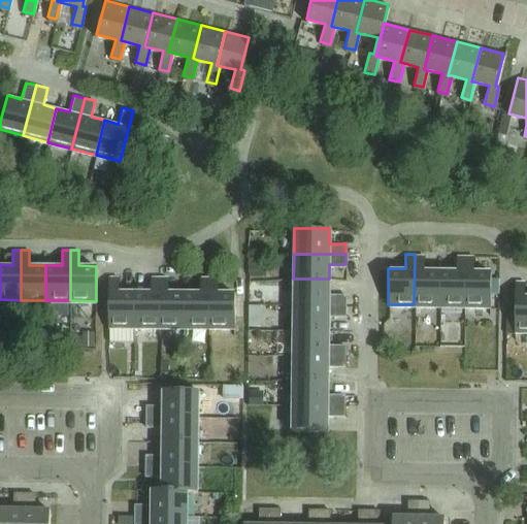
[(415,254),(414,304),(439,304),(439,269),(423,269),(423,254),(415,254)]
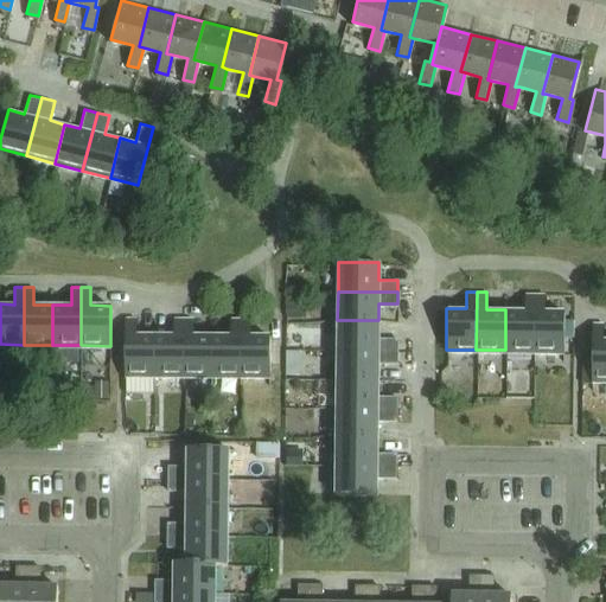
[(505,309),(505,350),(534,351),(534,292),(524,292),(524,309),(505,309)]
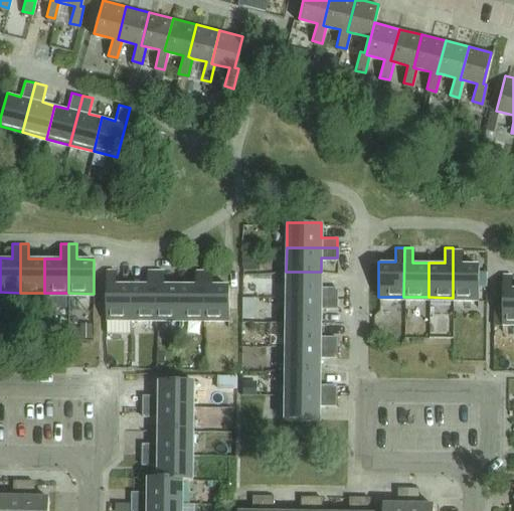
[(453,247),(453,298),(477,298),(478,292),(485,292),(485,269),(478,269),(478,264),(461,264),(461,247),(453,247)]
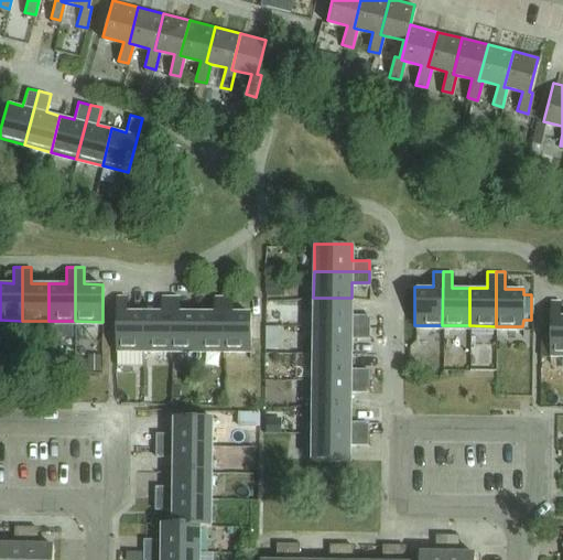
[(117,293),(116,348),(145,348),(147,311),(131,311),(131,294),(117,293)]
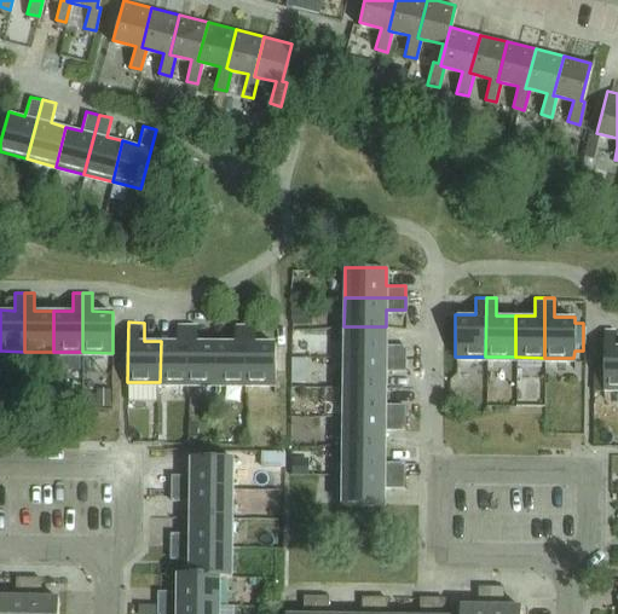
[(161,341),(160,382),(188,383),(188,323),(178,323),(178,341),(161,341)]
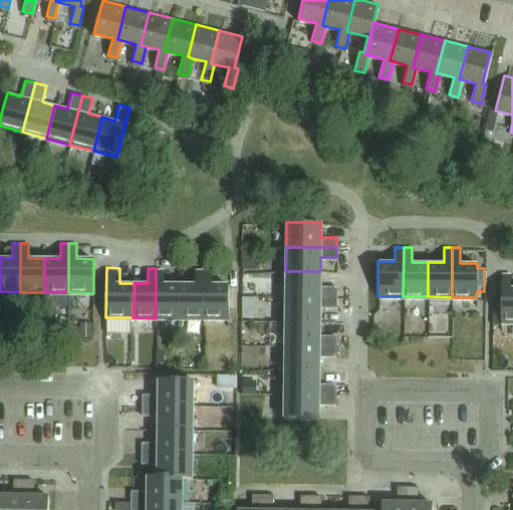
[(156,268),(156,318),(180,318),(180,284),(165,283),(165,268),(156,268)]
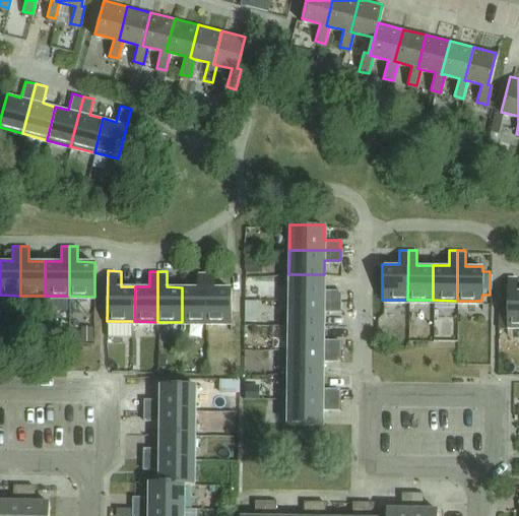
[(182,287),(182,322),(205,322),(206,272),(198,272),(198,287),(182,287)]
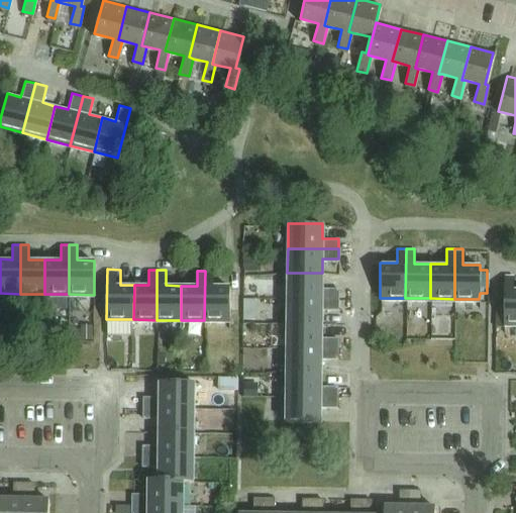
[(205,271),(204,320),(228,320),(229,286),(213,286),(213,271),(205,271)]
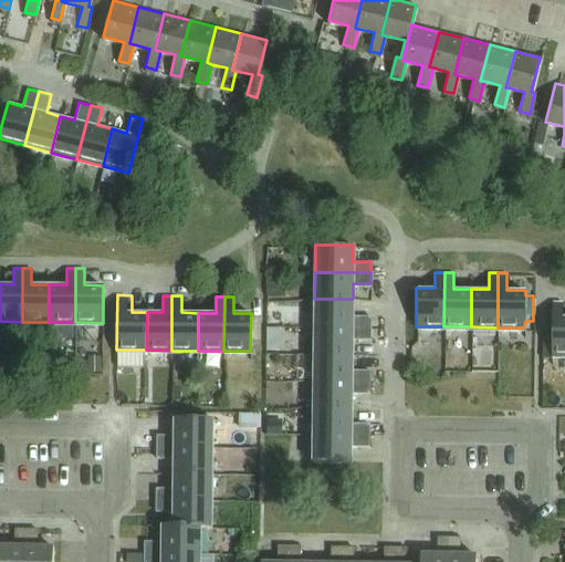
[(314,299),(314,325),(369,325),(369,314),(352,314),(353,299),(314,299)]
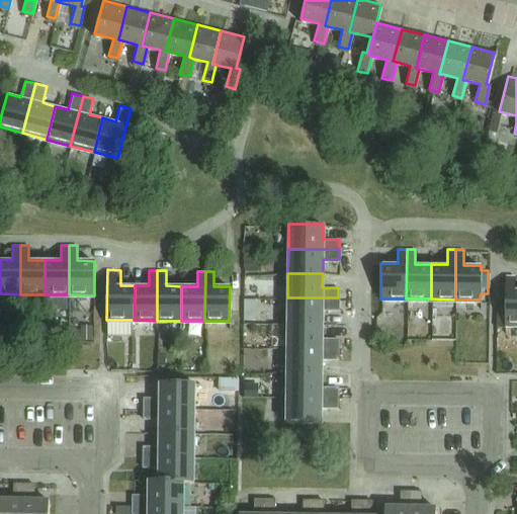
[(505,275),(504,325),(516,324),(516,288),(513,289),(513,275),(505,275)]
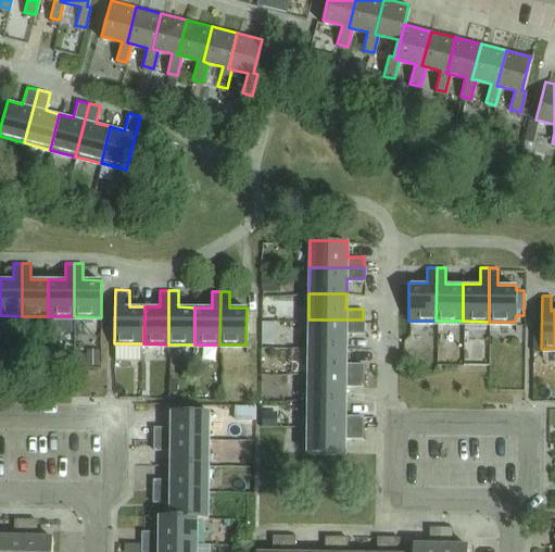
[(308,320),(308,346),(347,347),(347,330),(363,331),(363,320),(308,320)]
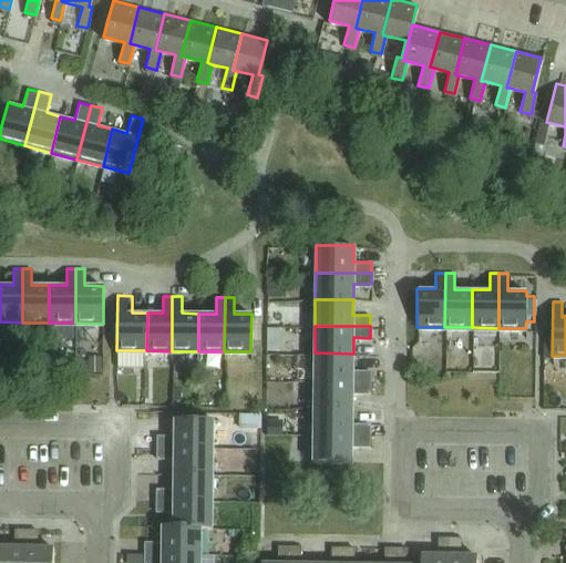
[(315,352),(314,380),(370,380),(370,369),(352,369),(353,354),(315,352)]
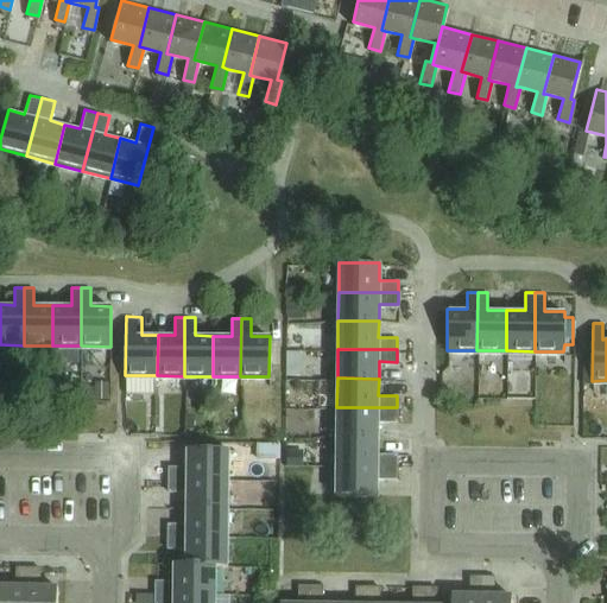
[(94,380),(94,397),(109,398),(111,380),(94,380)]
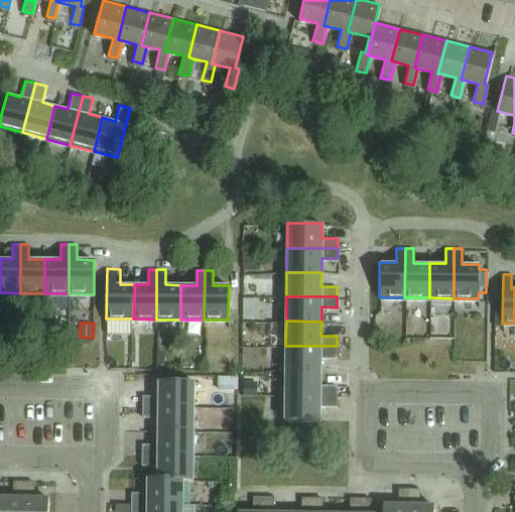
[(285,346),(285,370),(320,370),(320,356),(337,356),(337,346),(285,346)]
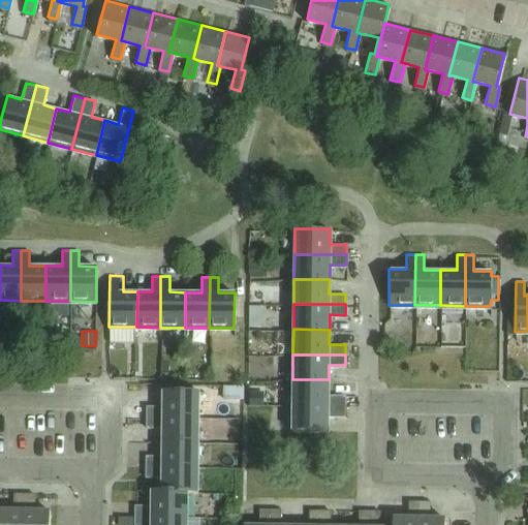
[(292,379),(292,403),(344,404),(344,394),(329,394),(329,379),(292,379)]
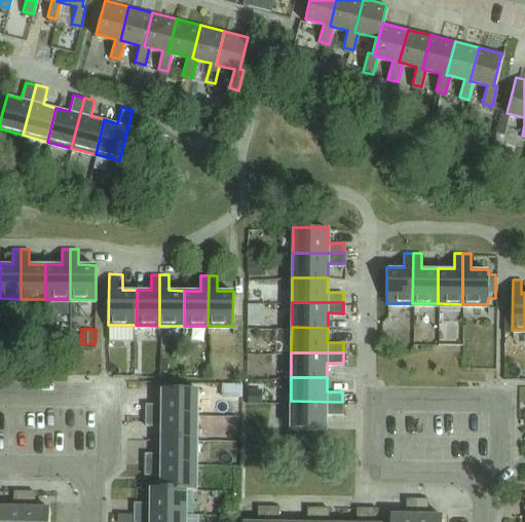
[(145,413),(197,413),(197,387),(162,386),(162,403),(145,402),(145,413)]
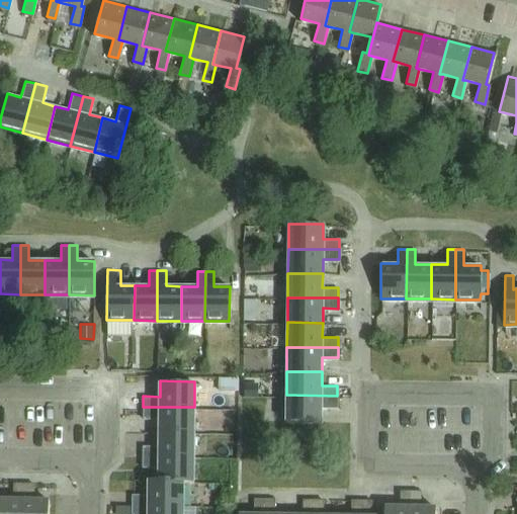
[(243,382),(243,397),(257,397),(257,381),(243,382)]
